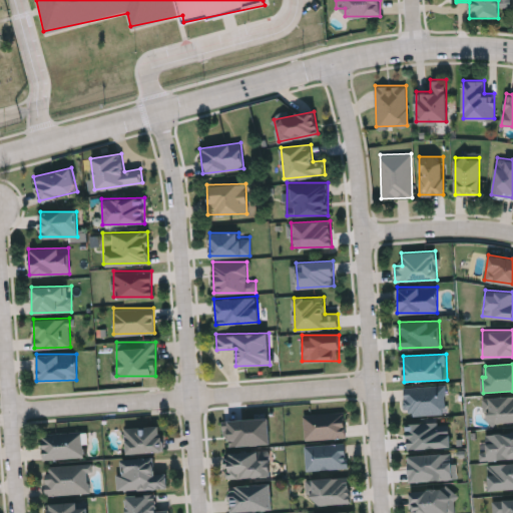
[(404,386),(447,385),(447,413),(405,415),(404,386)]
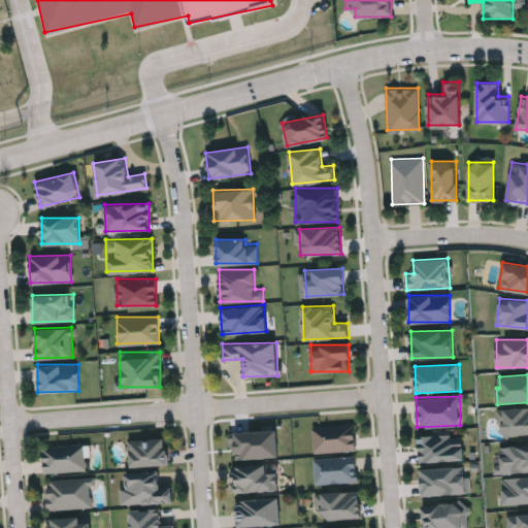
[(527,433),(498,434),(498,408),(527,407),(527,433)]
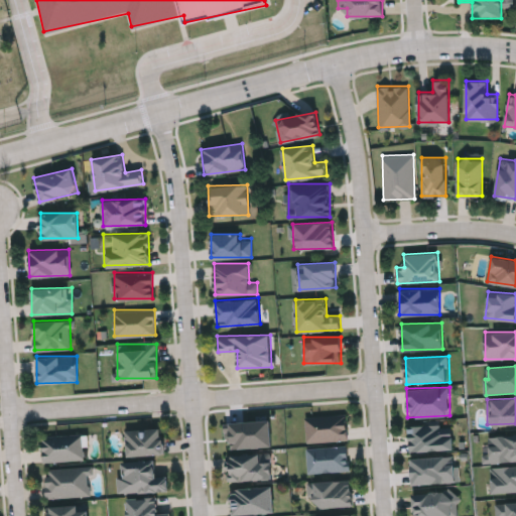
[(348,438),(306,441),(304,416),(347,413),(348,438)]
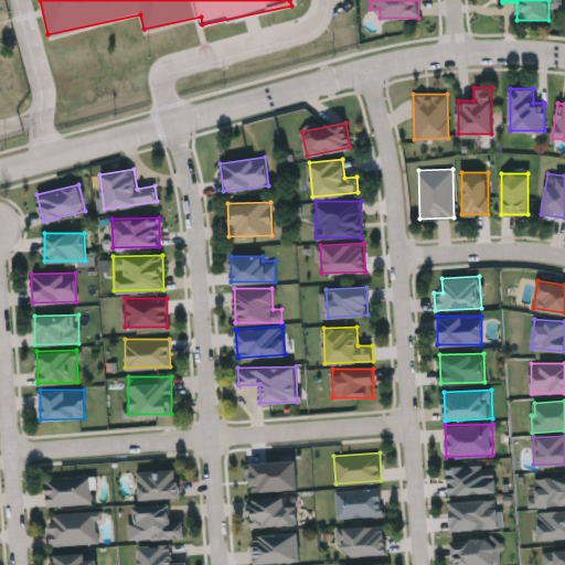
[(297,488),(248,490),(246,462),(296,460),(297,488)]
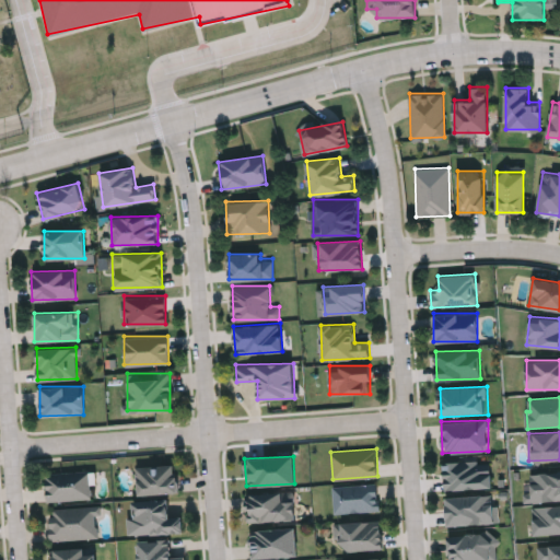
[(444,490),(443,462),(491,459),(492,488),(444,490)]
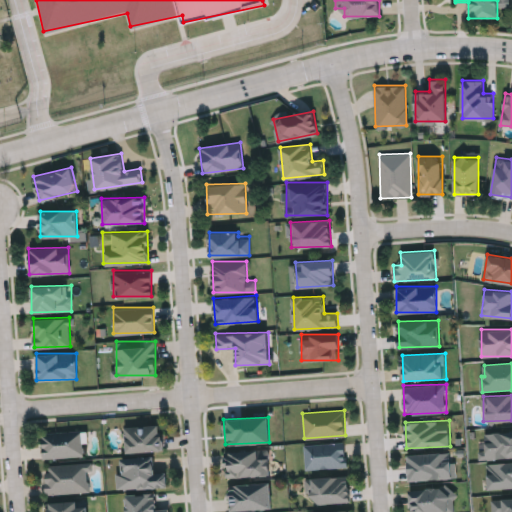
[(162,450),(125,452),(124,425),(160,424),(162,450)]
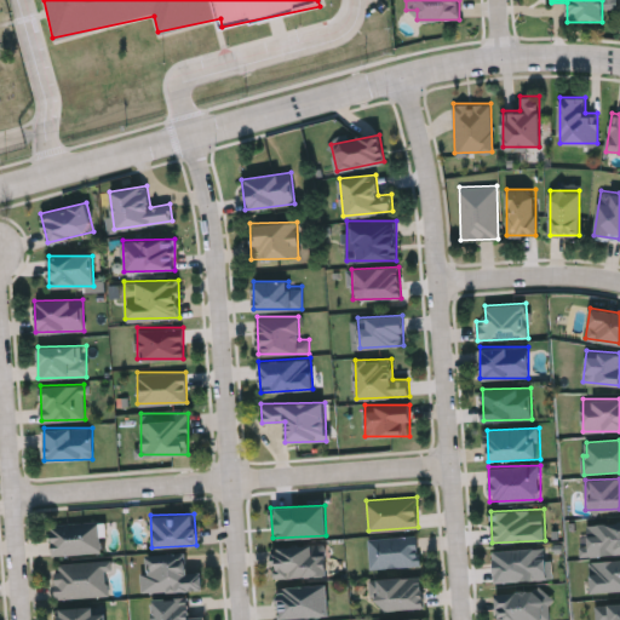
[(51,554),(50,523),(98,521),(99,551),(51,554)]
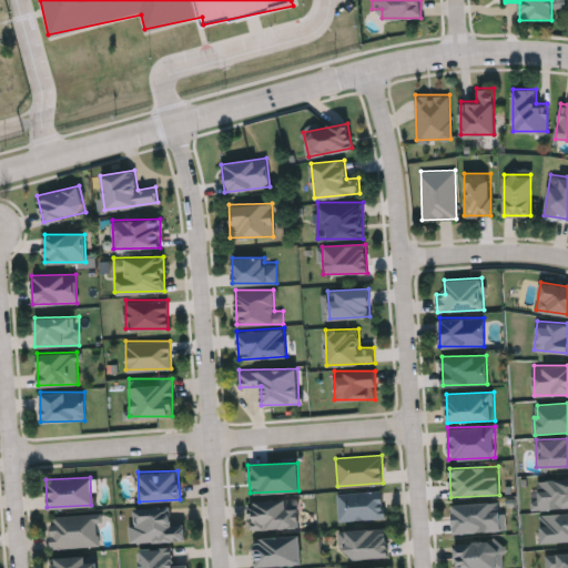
[(567,477),(567,506),(538,508),(536,479),(567,477)]
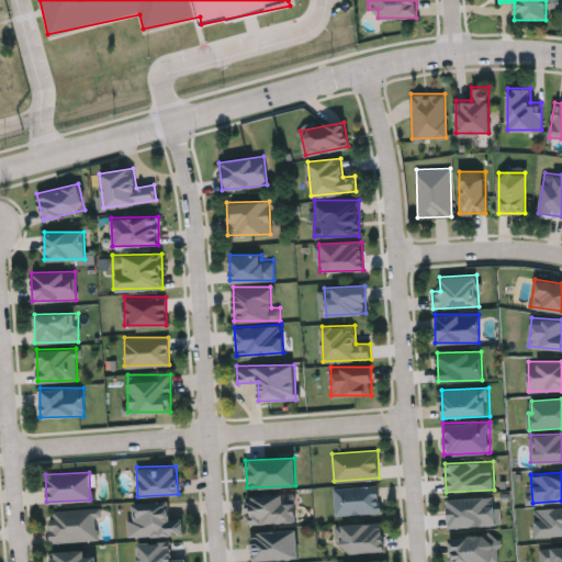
[(335,487),(336,516),(381,515),(380,487),(335,487)]
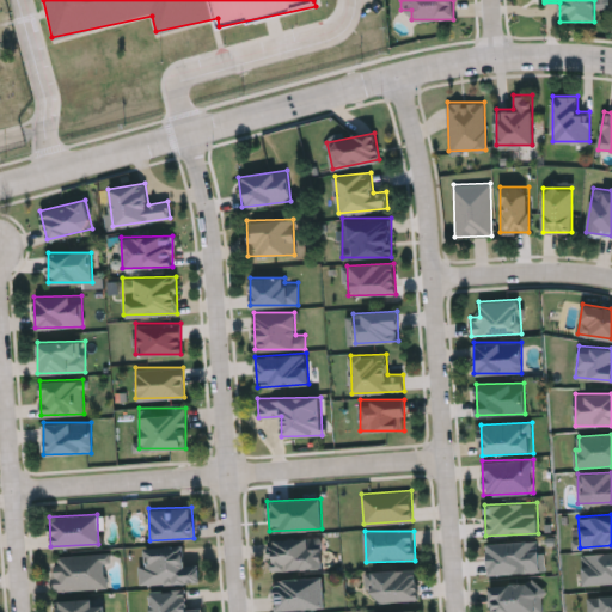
[(320,537),(320,568),(270,569),(270,538),(320,537)]
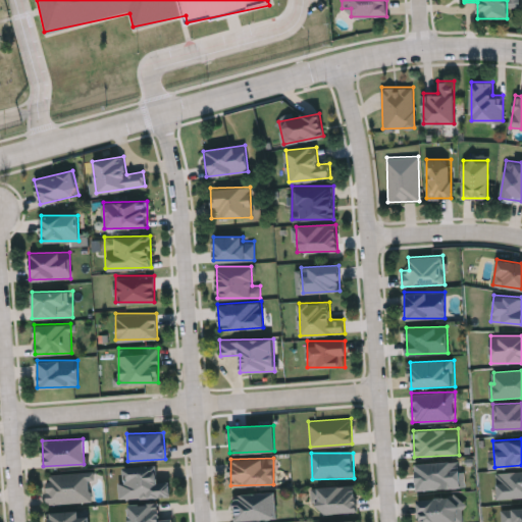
[(464,461),(465,487),(417,489),(416,463),(464,461)]
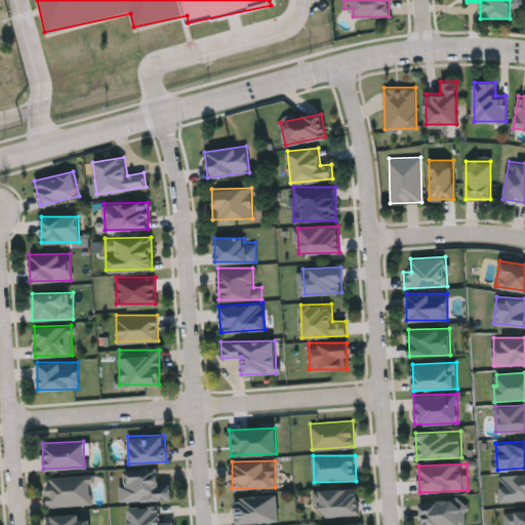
[(172,500),(172,485),(159,486),(159,469),(125,471),(126,487),(120,487),(121,502),(172,500)]
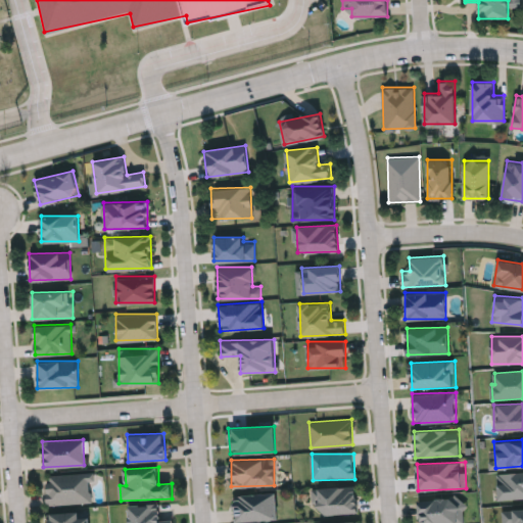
[(45,473),(92,473),(92,503),(46,503),(45,473)]
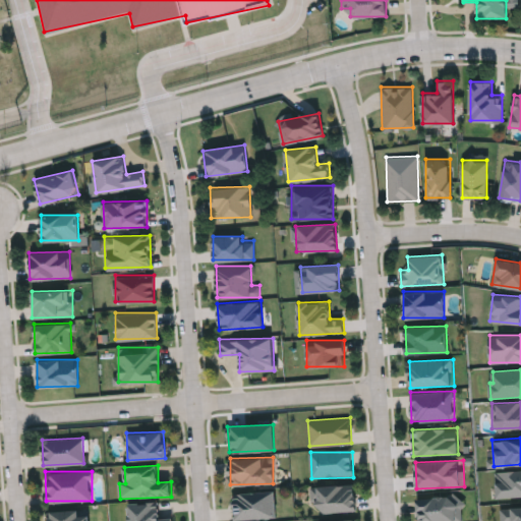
[(520,471),(496,472),(497,499),(520,498),(520,471)]
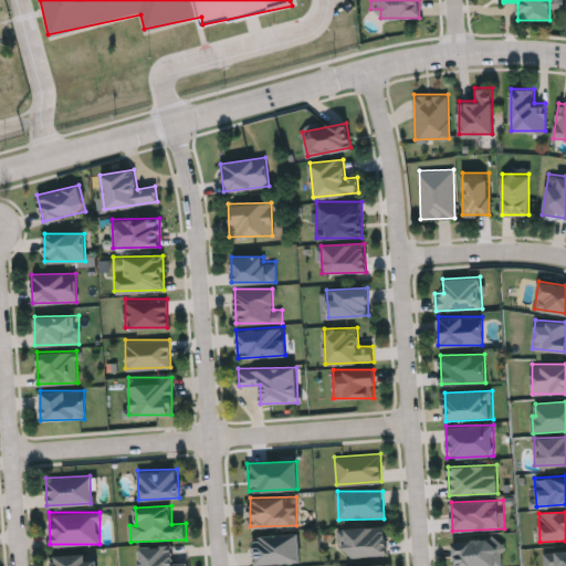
[(386,525),(387,554),(346,556),(345,545),(337,545),(337,528),(386,525)]
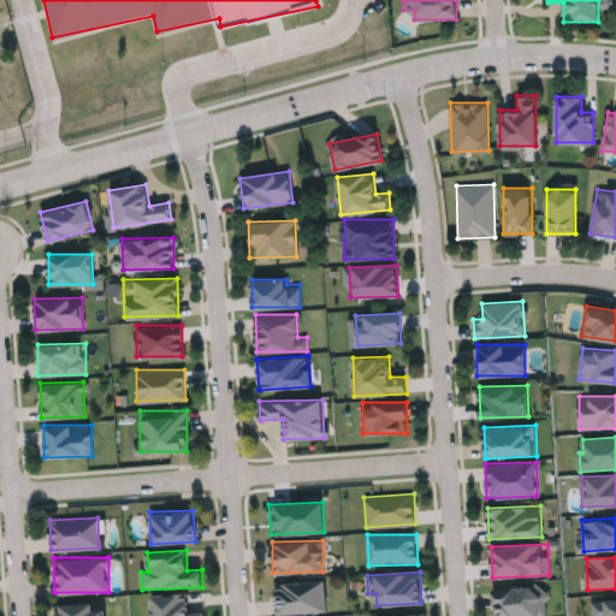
[(276,612),(276,581),(325,581),(325,612),(276,612)]
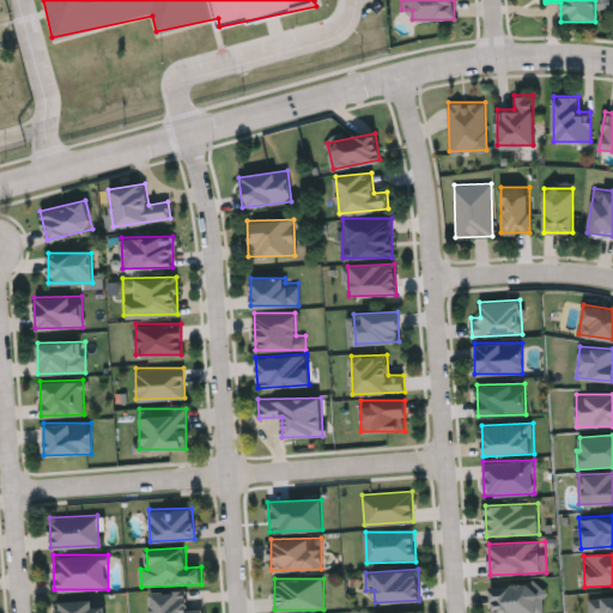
[(492,586),(492,612),(546,612),(546,584),(492,586)]
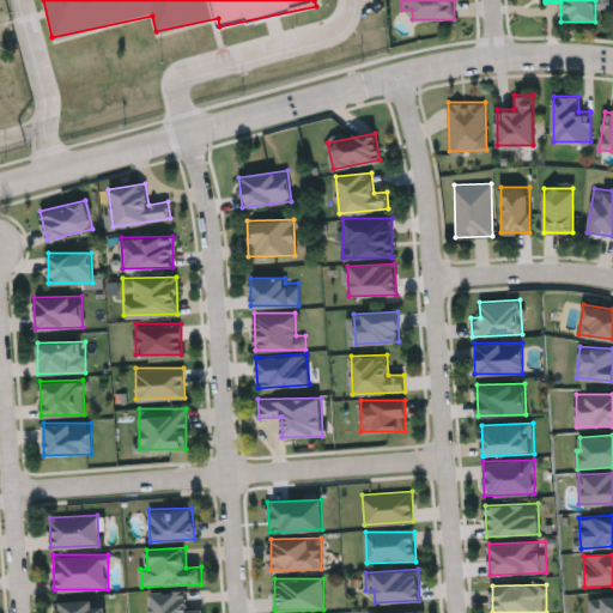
[(612,612),(612,596),(589,598),(589,612),(612,612)]
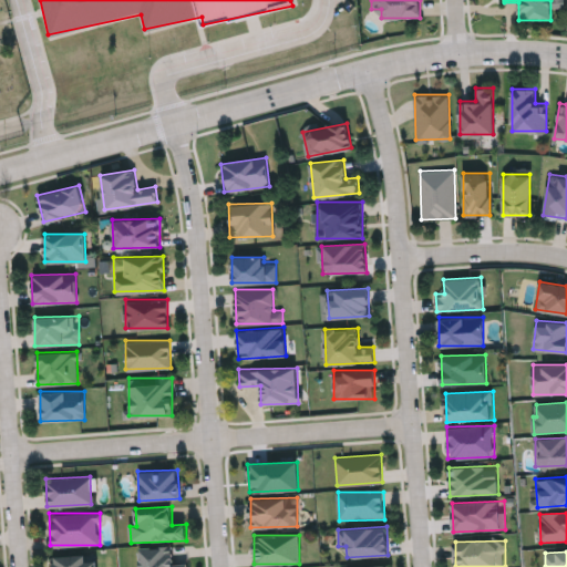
[(96,564),(96,566),(52,566),(52,556),(86,555),(86,564),(96,564)]
